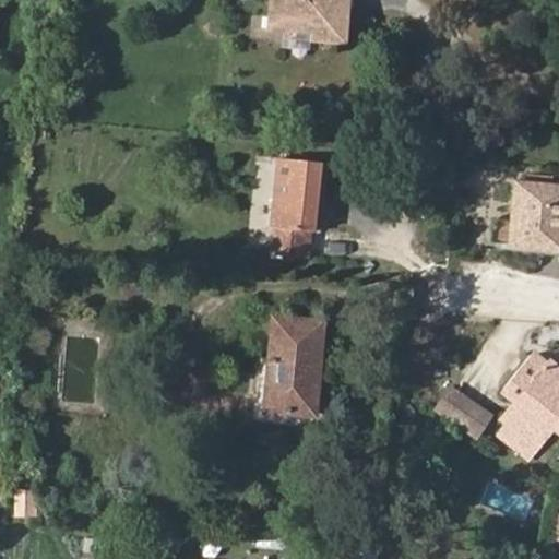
[(270,0),(268,23),(346,32),(348,0),(270,0)]
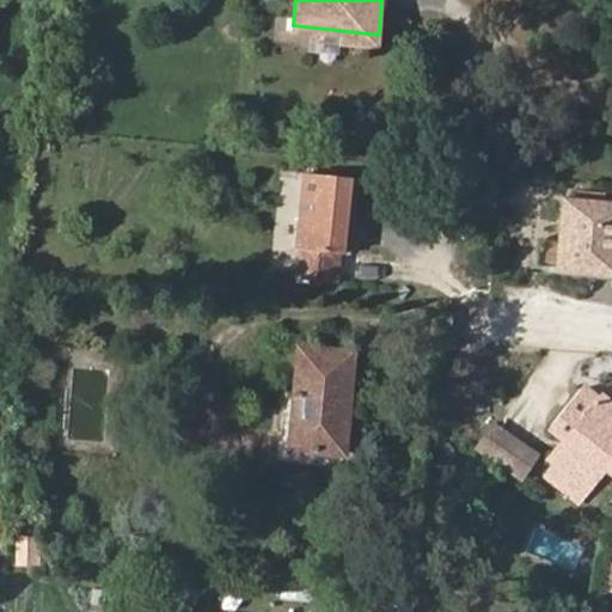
[(379,35),(293,25),(292,34),(349,38),(349,47),(378,49),(379,35)]
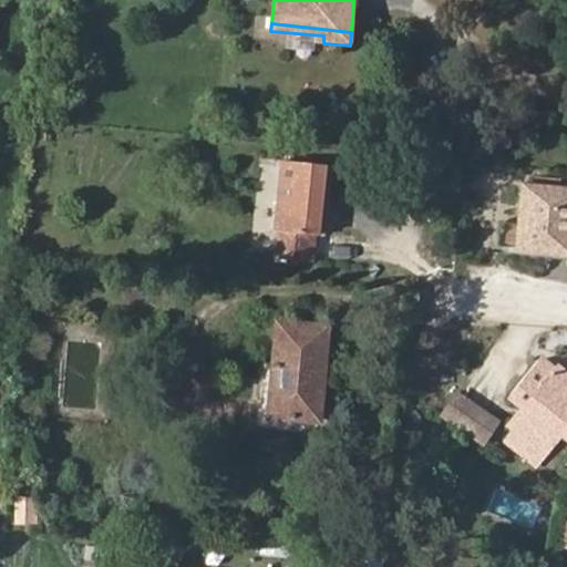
[(317,234),(323,234),(330,164),(280,158),(271,256),(313,260),(317,234)]
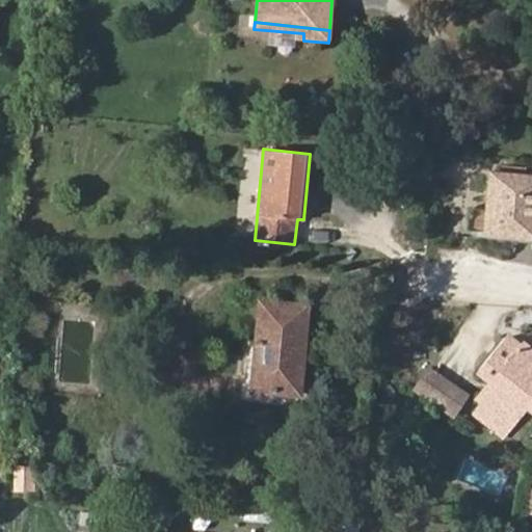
[(483,231),(531,235),(531,177),(489,173),(485,209),(483,231)]
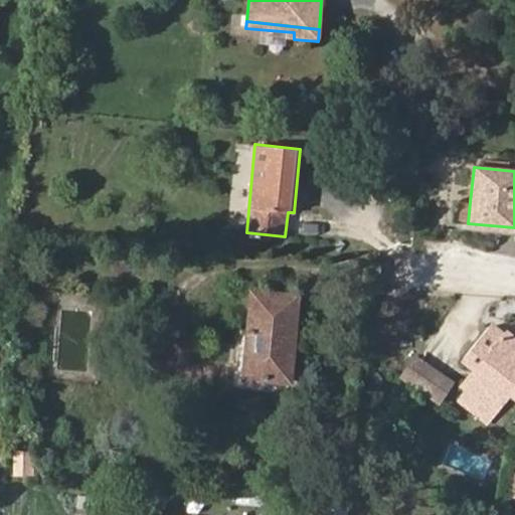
[(244,376),(289,379),(294,323),(296,297),(250,293),(247,330),(244,376)]
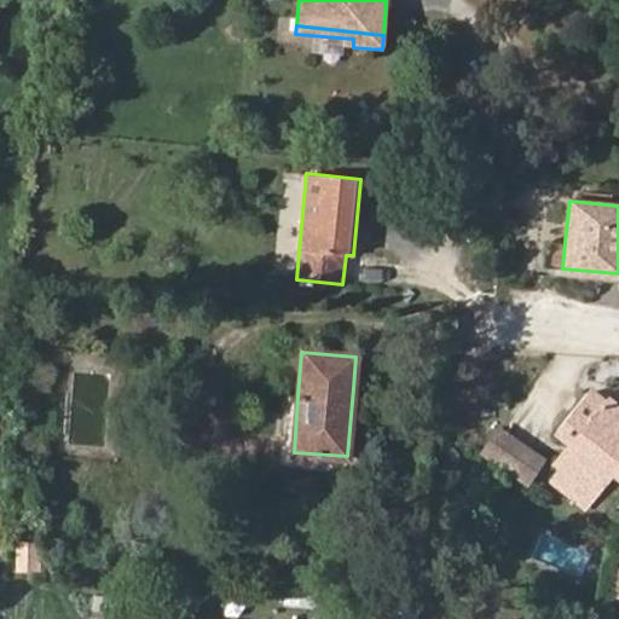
[(618,409),(606,398),(602,403),(586,389),(554,432),(567,443),(550,467),(556,472),(550,480),(585,508),(613,475),(618,479),(618,409)]
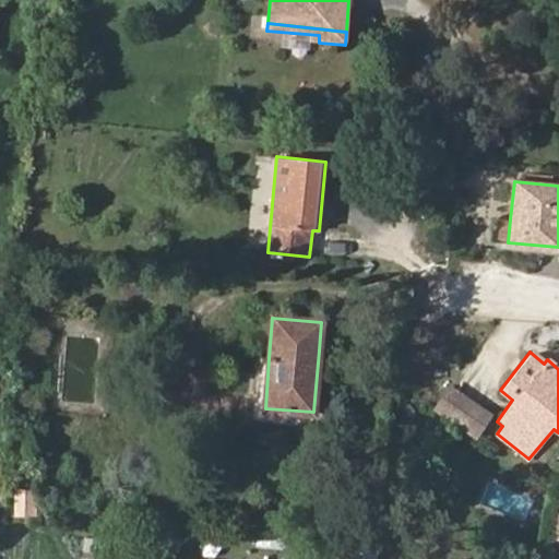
[(474,433),(488,414),(438,378),(423,399),(474,433)]
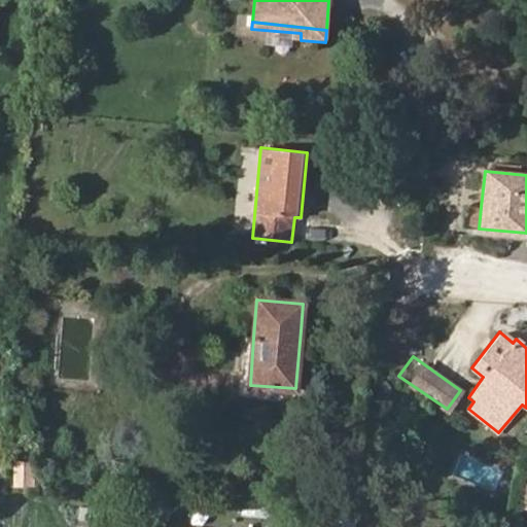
[(33,480),(37,480),(38,464),(14,462),(12,484),(32,486),(33,480)]
